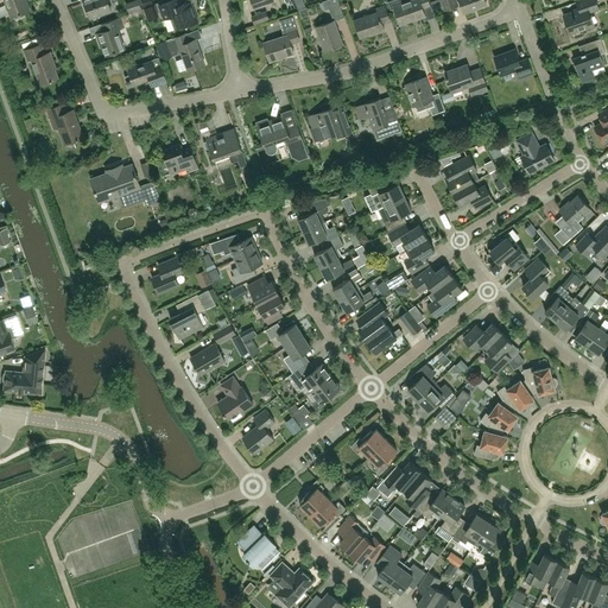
[(6,0),(12,17),(31,11),(26,0),(6,0)]
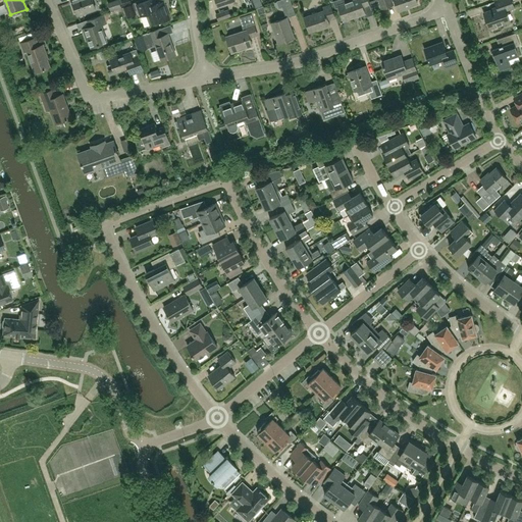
[(72,0),(79,15),(96,9),(92,0),(72,0)]
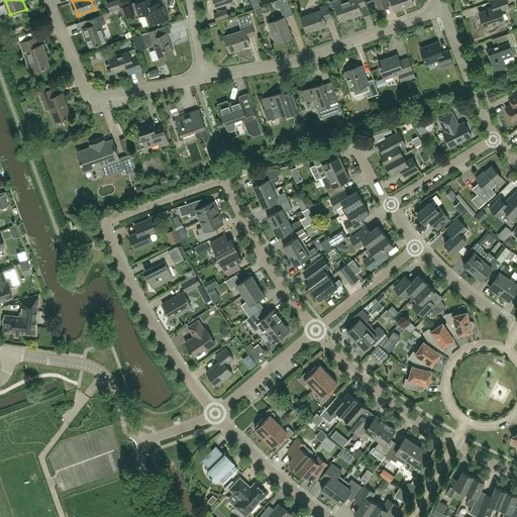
[(117,0),(115,0),(106,3),(109,12),(120,8),(117,0)]
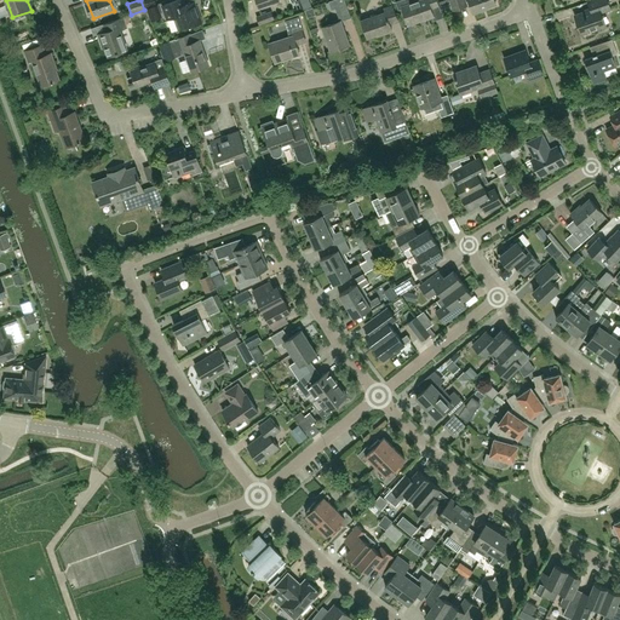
[(184,0),(177,0),(166,4),(161,6),(166,19),(177,16),(182,29),(201,23),(194,3),(187,5),(184,0)]
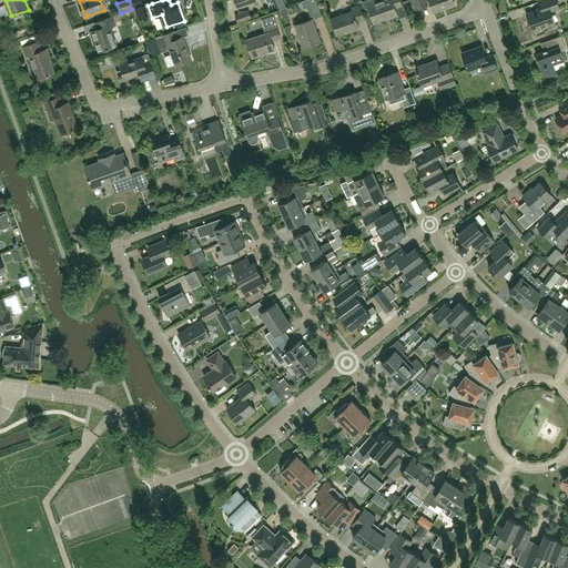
[(274,0),(279,9),(285,7),(283,0),(274,0)]
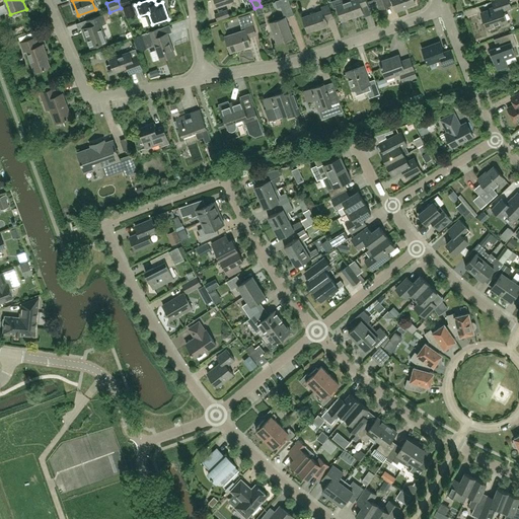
[(281,7),(284,17),(271,22),(278,43),(293,38),(286,18),(294,15),(288,0),(279,0),(275,1),(276,2),(273,3),(275,9),(278,8),(281,7)]
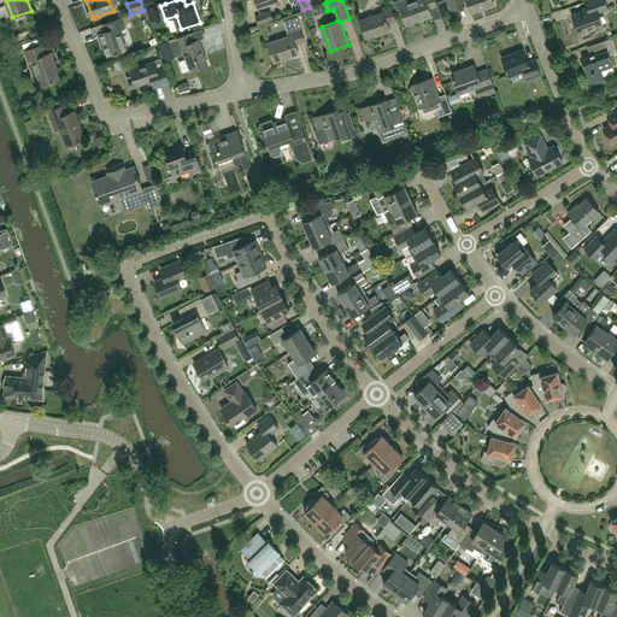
[(418,0),(415,1),(413,0),(400,0),(395,1),(398,9),(400,7),(406,24),(419,19),(421,21),(432,16),(429,9),(438,6),(435,0),(418,0)]
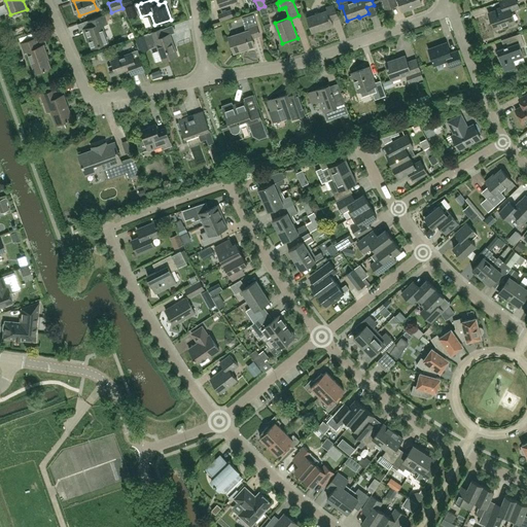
[(394,0),(383,0),(386,8),(397,5),(394,0)]
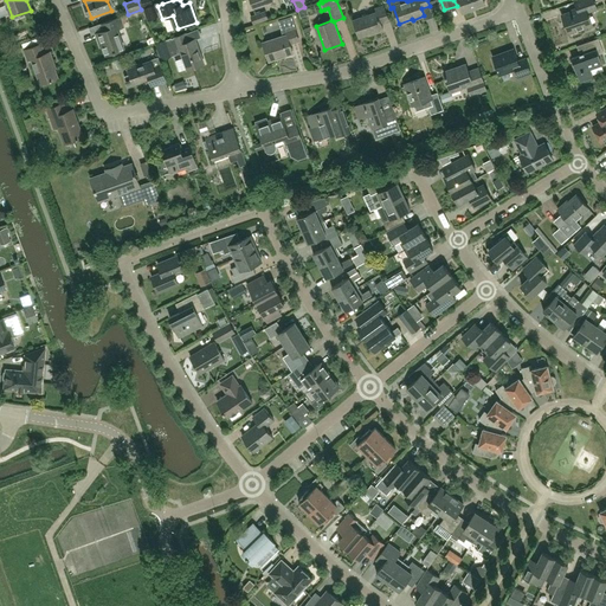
[(458,0),(463,13),(474,10),(472,8),(485,4),(484,0),(485,0),(484,0),(458,0)]
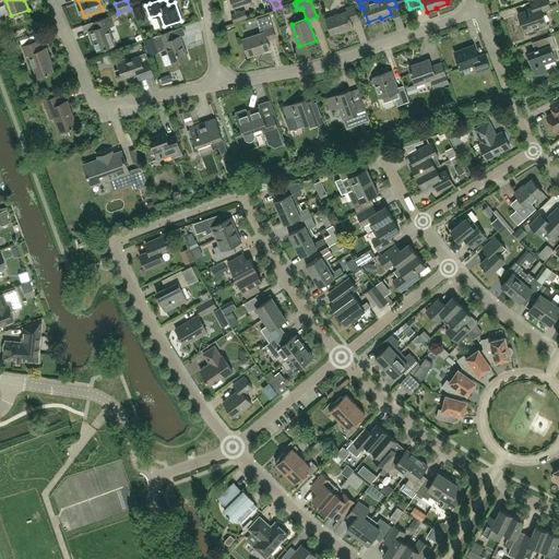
[(533,8),(518,13),(524,30),(545,22),(542,11),(550,8),(547,0),(533,0),(530,1),(533,8)]
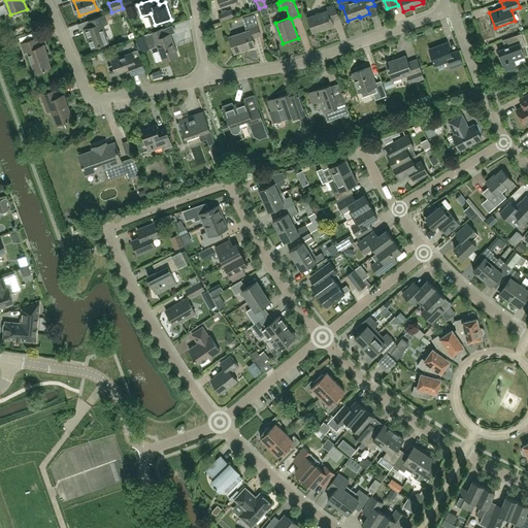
[(134,4),(125,7),(129,19),(138,15),(134,4)]
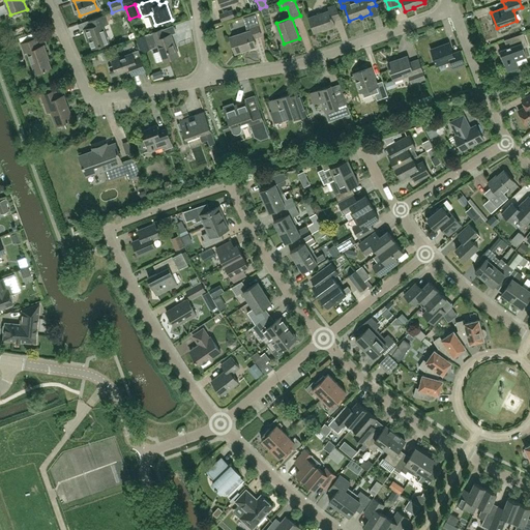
[(330,10),(310,18),(315,32),(326,28),(326,29),(335,26),(333,20),(341,18),(336,5),(329,7),(330,10)]
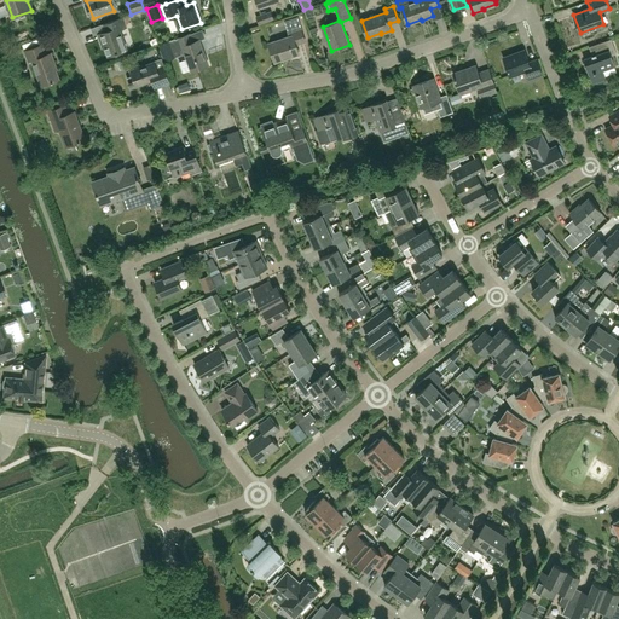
[(271,11),(255,17),(259,27),(275,21),(271,11)]
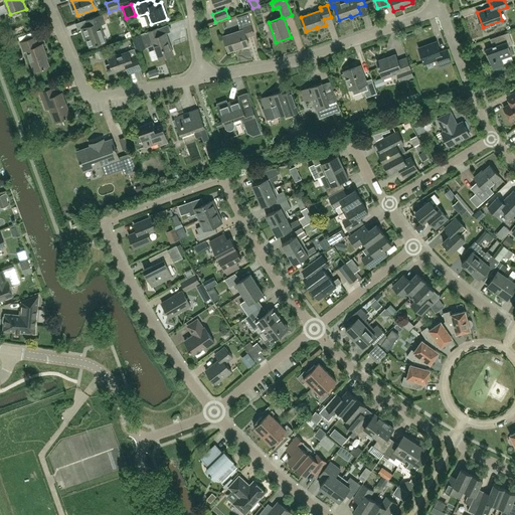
[(102,14),(102,15),(87,20),(89,26),(81,28),(84,35),(87,34),(91,47),(106,41),(100,26),(105,24),(104,19),(110,17),(108,12),(102,14)]
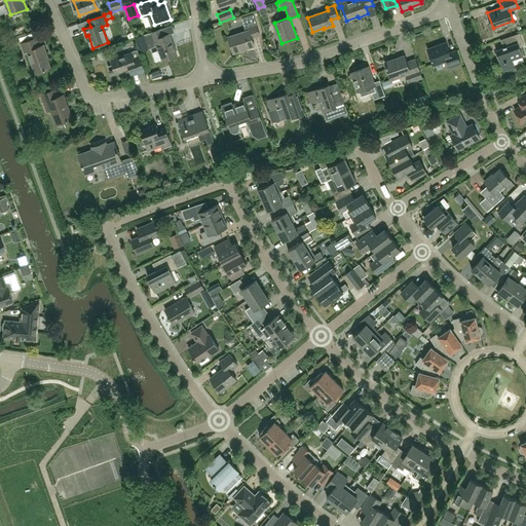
[(248,27),(250,31),(229,37),(233,52),(242,50),(241,48),(248,47),(248,48),(255,46),(252,38),(260,36),(256,24),(248,27)]
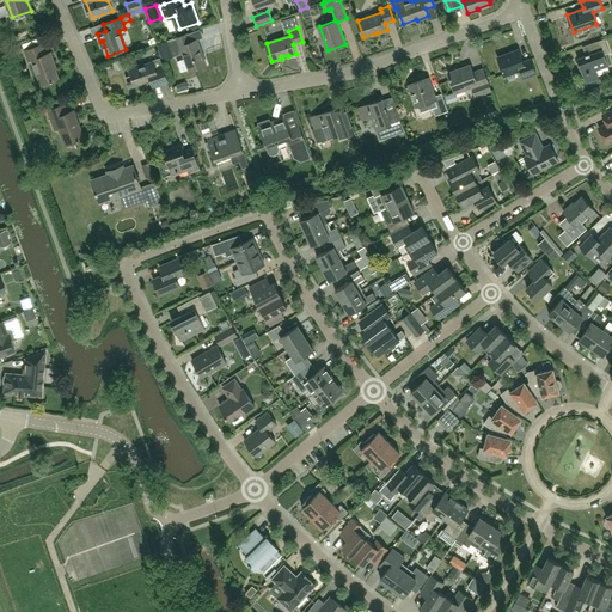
[(188,34),(173,40),(173,38),(159,43),(159,44),(159,46),(163,56),(170,54),(166,46),(175,43),(178,53),(183,51),(190,71),(206,65),(197,40),(191,42),(188,34)]
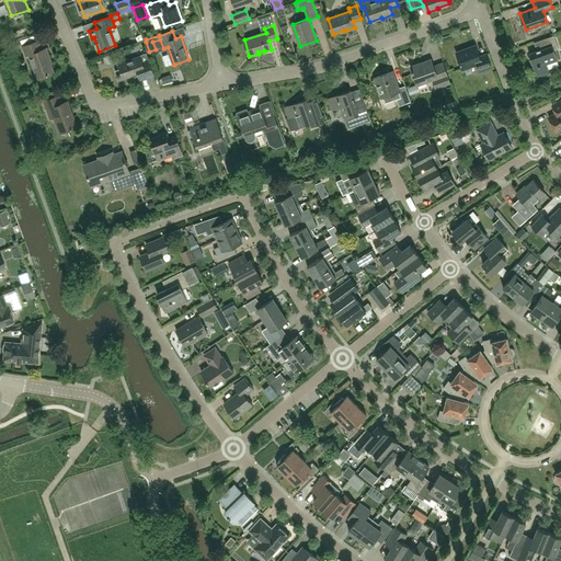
[(553,35),(552,36),(534,42),(537,49),(529,53),(537,76),(549,71),(546,63),(557,59),(553,49),(559,48),(553,35)]
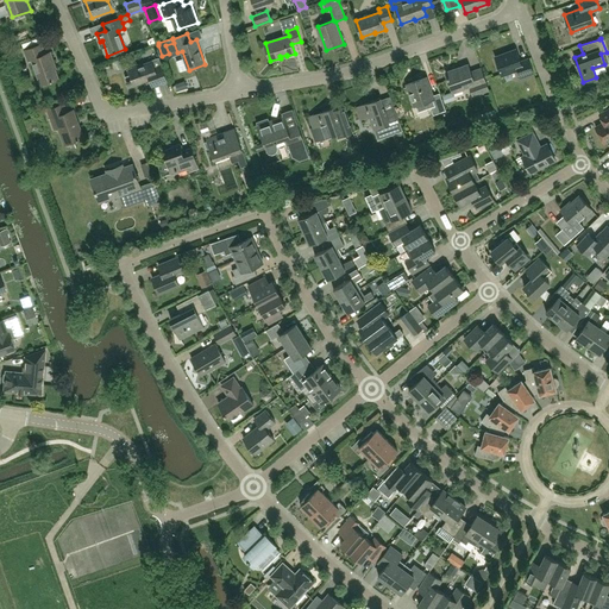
[(42,45),(24,51),(29,62),(32,61),(42,85),(54,81),(52,80),(58,77),(54,64),(55,63),(51,52),(45,55),(42,45)]
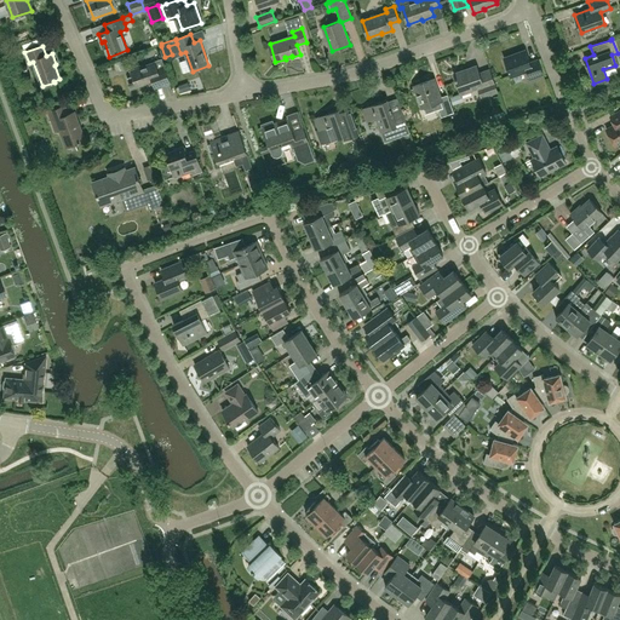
[(526,51),(504,58),(510,75),(527,69),(529,79),(543,74),(538,59),(530,63),(526,51)]
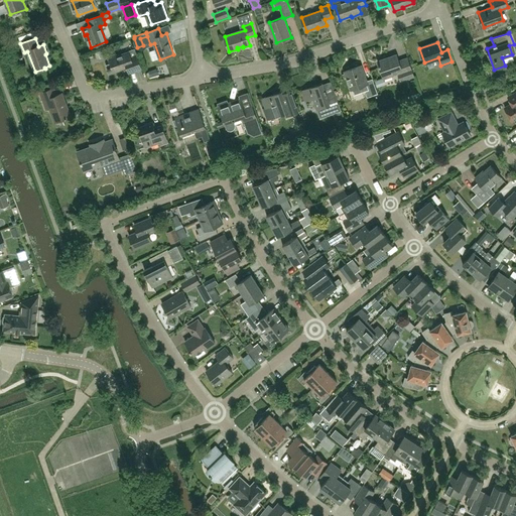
[(106,48),(98,51),(100,59),(108,56),(106,48)]
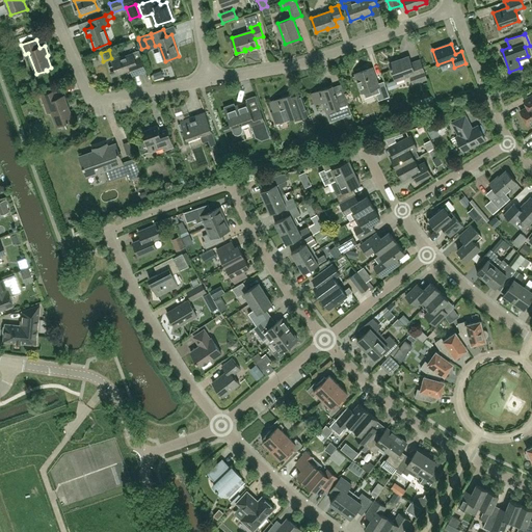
[(113,61),(114,65),(110,67),(113,76),(131,70),(133,76),(139,74),(142,84),(150,81),(147,71),(145,71),(139,52),(113,61)]
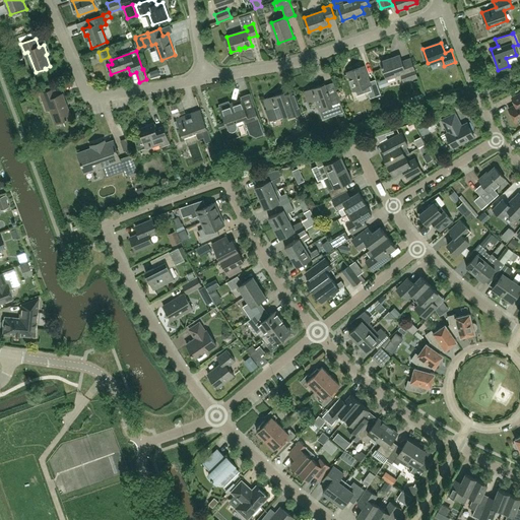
[(416,72),(415,72),(410,59),(402,62),(400,55),(381,62),(387,78),(400,74),(403,83),(418,78),(416,72)]
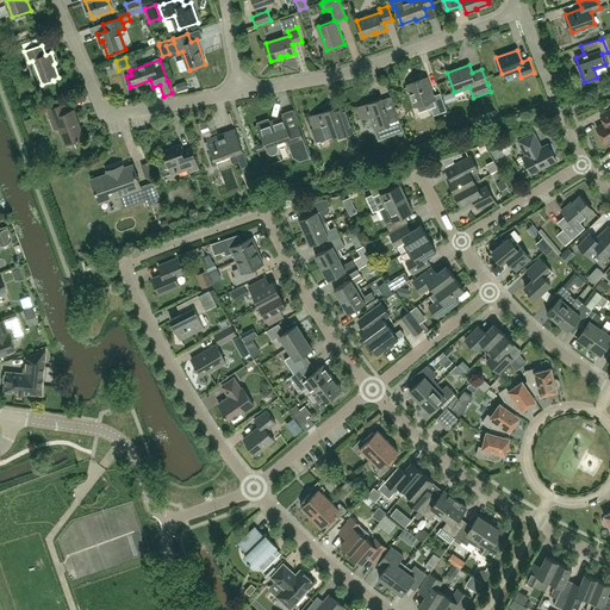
[(409,83),(417,106),(429,101),(434,116),(447,111),(441,93),(433,97),(427,78),(409,83)]
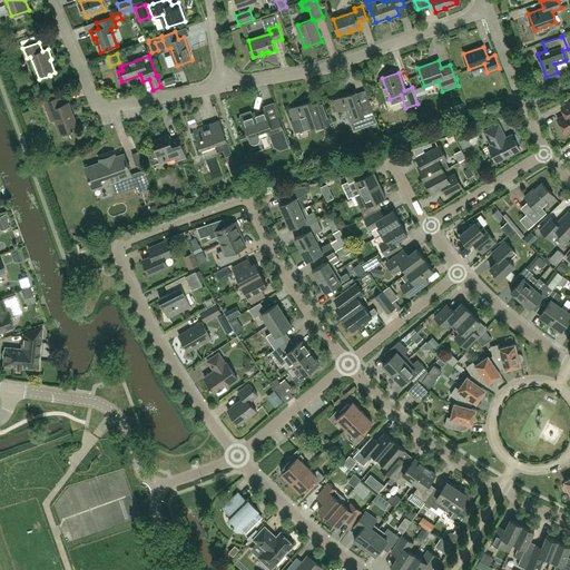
[(416,97),(426,94),(423,86),(414,89),(416,97)]
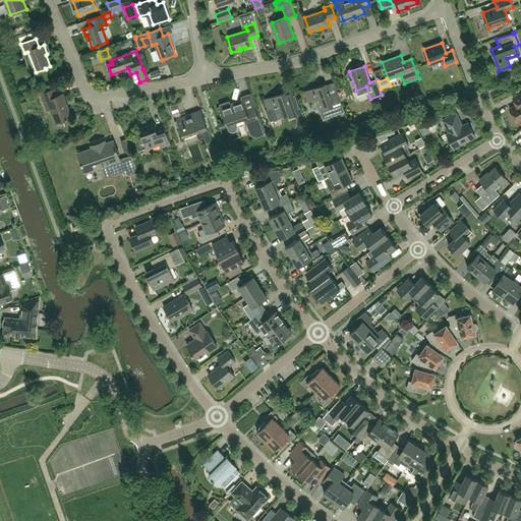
[(345,112),(342,105),(336,89),(328,91),(326,84),(304,92),(308,102),(315,100),(320,110),(323,120),(345,112)]
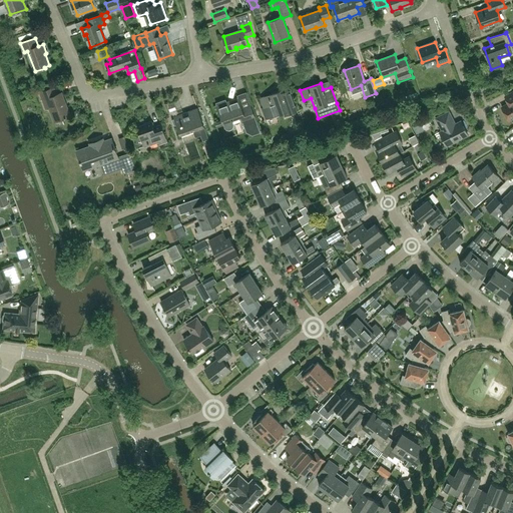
[(54,87),(40,92),(39,93),(45,110),(49,108),(55,122),(70,116),(61,93),(57,95),(54,87)]
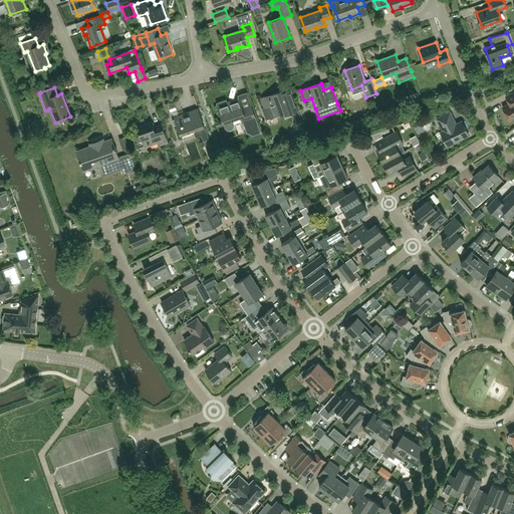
[(302,122),(298,111),(290,90),(282,92),(281,90),(261,98),(264,108),(262,108),(266,119),(284,113),(285,115),(295,112),(299,123),(302,122)]
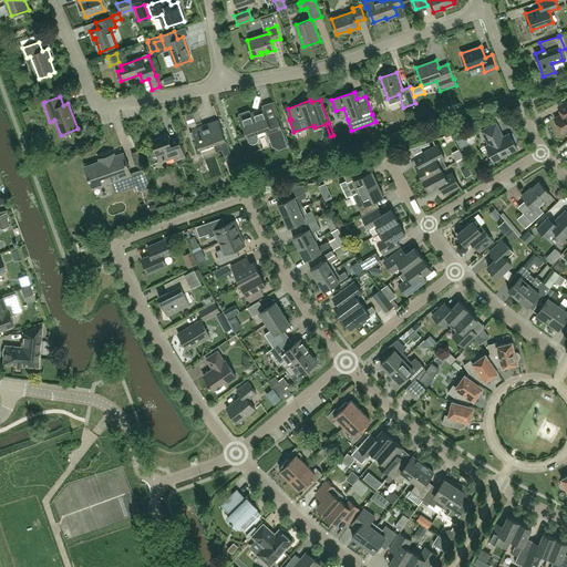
[(566,101),(563,104),(566,112),(555,119),(563,133),(566,131),(566,101)]
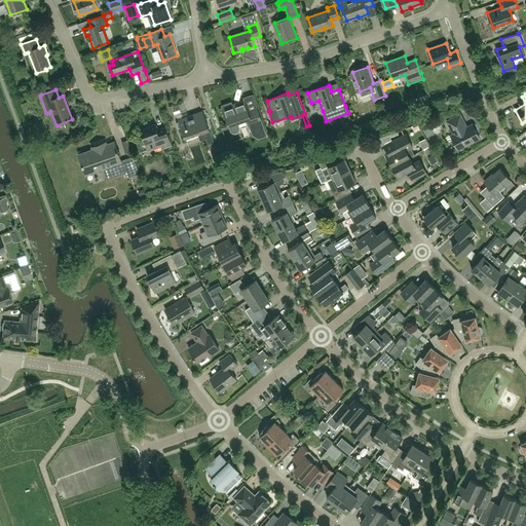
[(421,103),(425,102),(427,101),(425,96),(418,98),(420,104),(421,103)]
